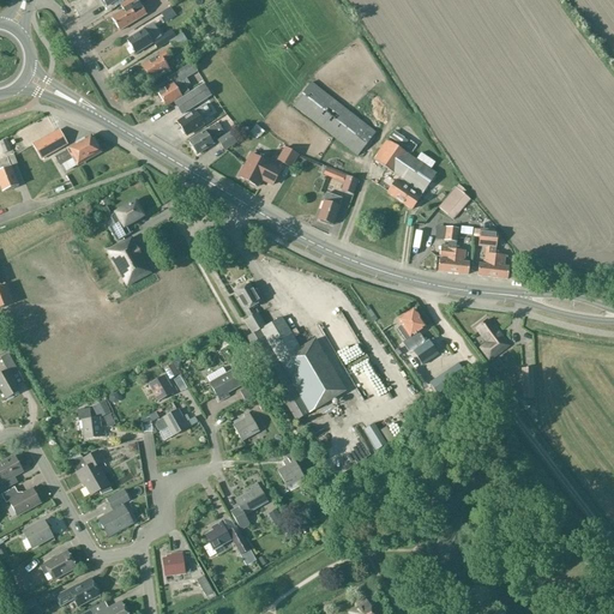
[(112,19),(120,32),(138,22),(134,14),(143,8),(137,0),(131,0),(121,6),(124,11),(112,19)]
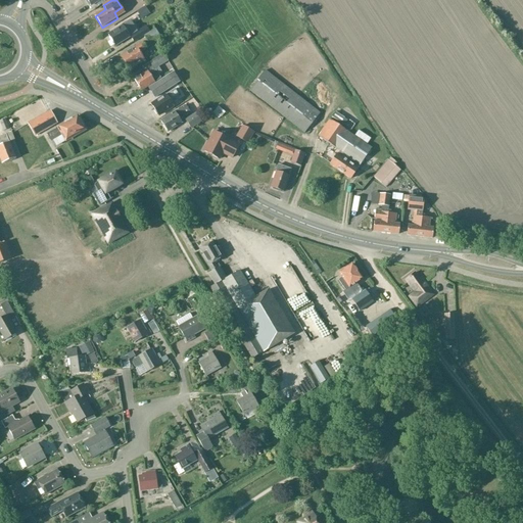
[(139,10),(141,17),(149,15),(147,8),(139,10)]
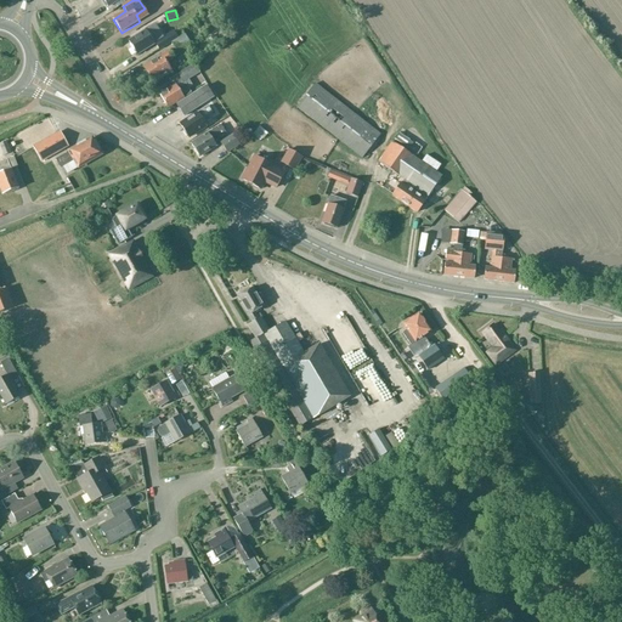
[(160,11),(151,17),(157,26),(165,20),(160,11)]
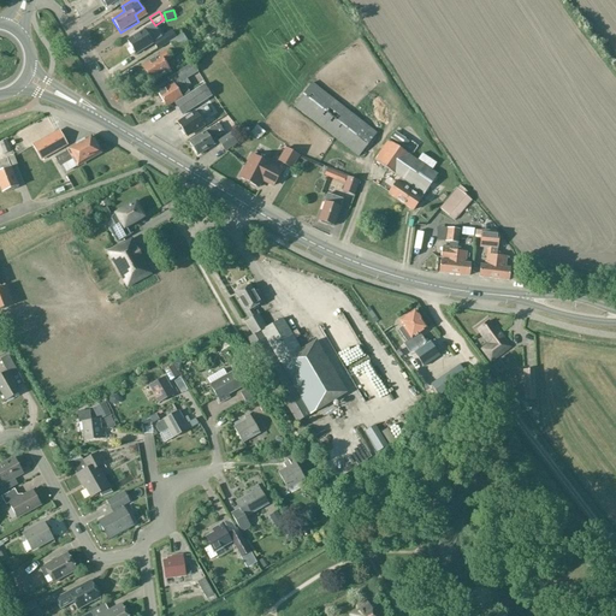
[(144,31),(128,41),(131,47),(130,48),(134,54),(135,53),(136,54),(154,43),(163,37),(154,24),(152,27),(144,31)]
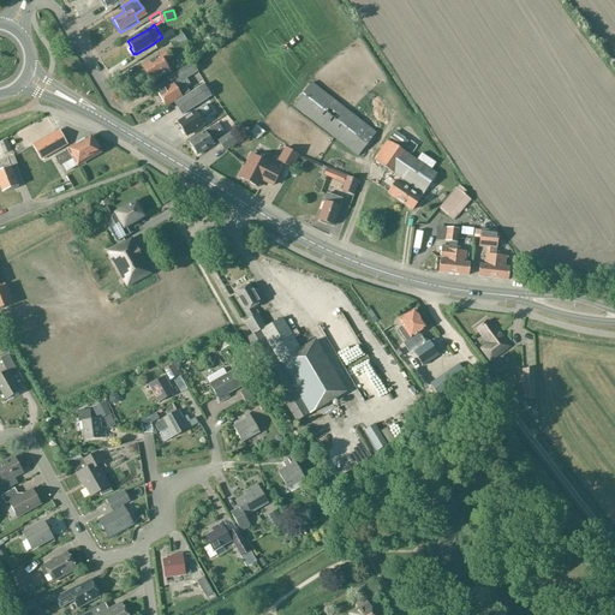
[(162,37),(154,43),(157,49),(175,39),(172,33),(162,37)]
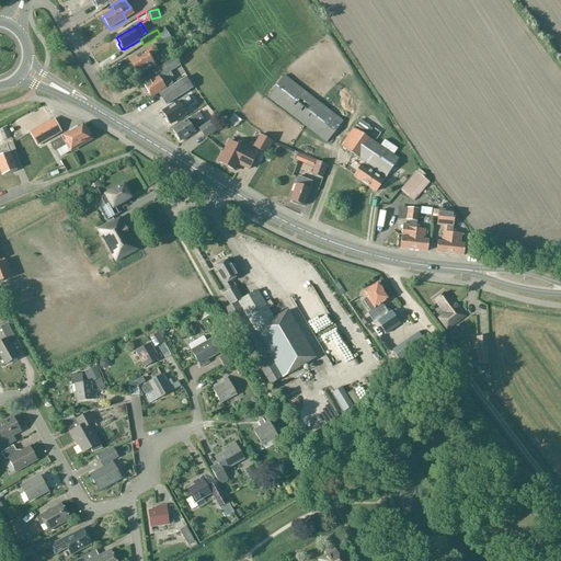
[(167,32),(156,39),(160,46),(171,39),(167,32)]
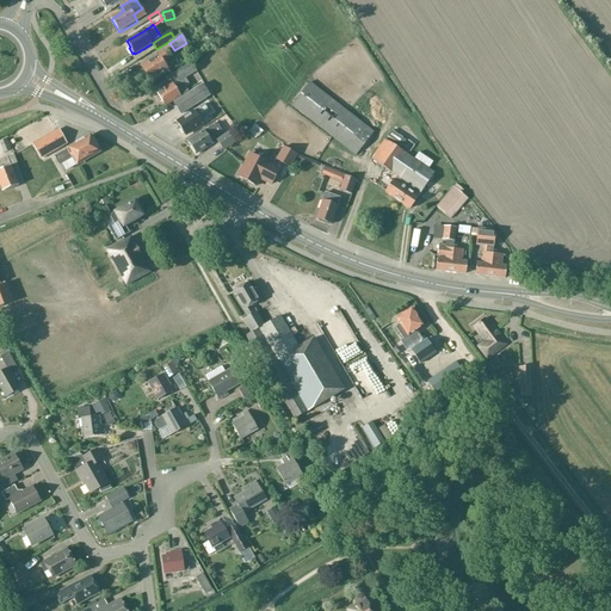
[(167,50),(141,66),(147,74),(147,76),(149,80),(150,80),(152,81),(168,72),(162,62),(172,56),(167,50)]
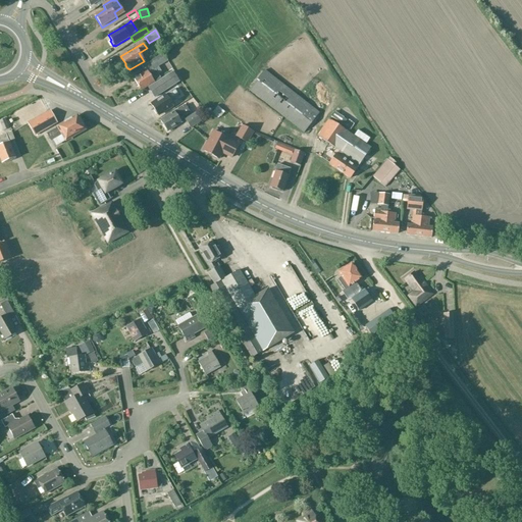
[(150,75),(148,71),(135,80),(142,91),(160,79),(158,74),(162,72),(159,67),(167,61),(163,54),(149,62),(153,70),(155,72),(150,75)]
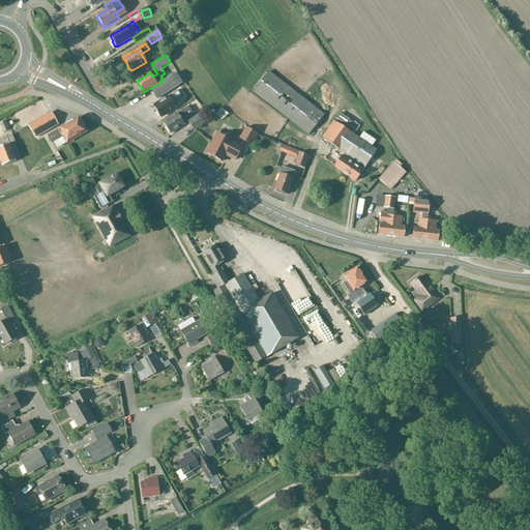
[(308,135),(324,115),(311,104),(310,104),(269,72),(254,92),(308,135)]
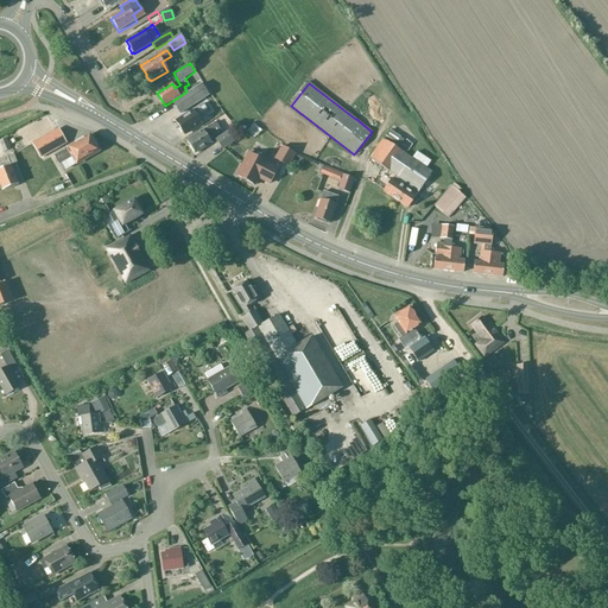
[(173,103),(181,114),(209,95),(202,84),(173,103)]
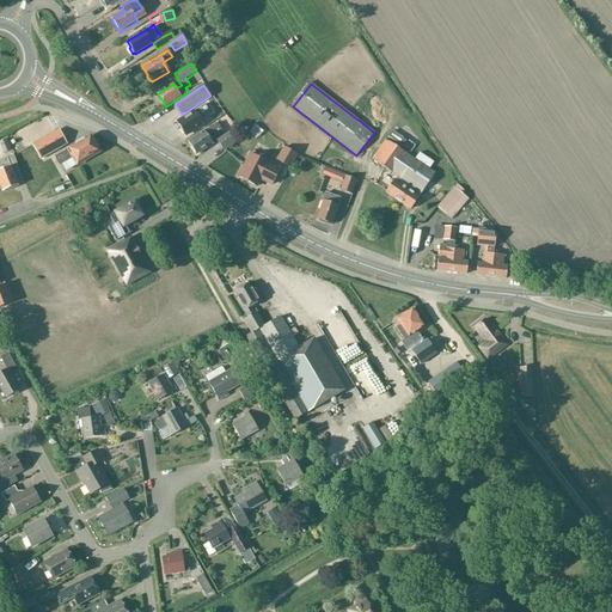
[(177,123),(182,129),(181,130),(183,135),(185,134),(187,135),(203,124),(197,117),(201,115),(202,116),(209,111),(204,105),(177,123)]
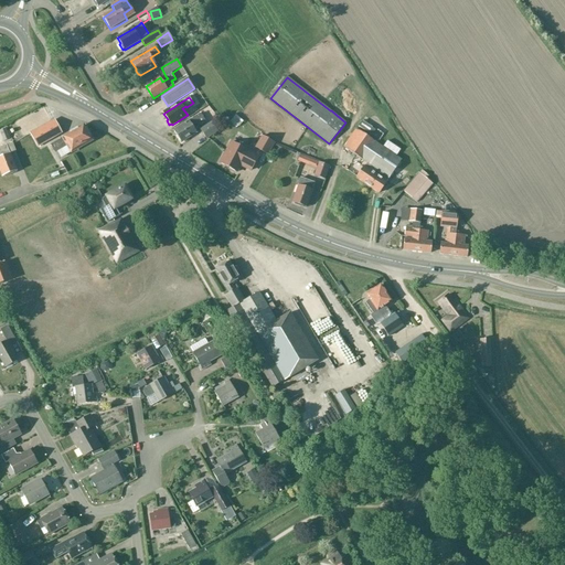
[(194,129),(202,125),(206,121),(201,113),(176,130),(178,134),(176,135),(181,142),(191,136),(194,136),(195,134),(196,132),(194,129)]
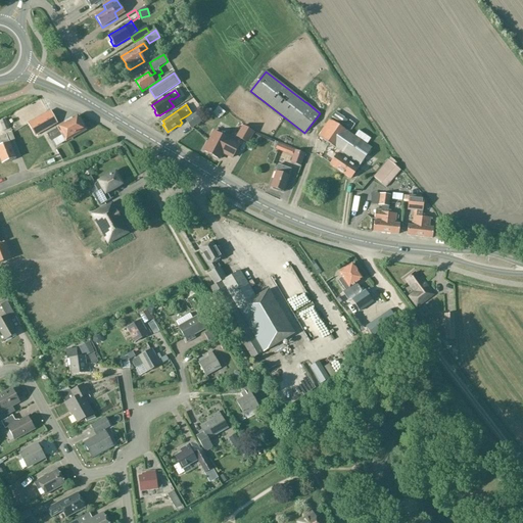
[(210,110),(217,117),(223,111),(217,105),(210,110)]
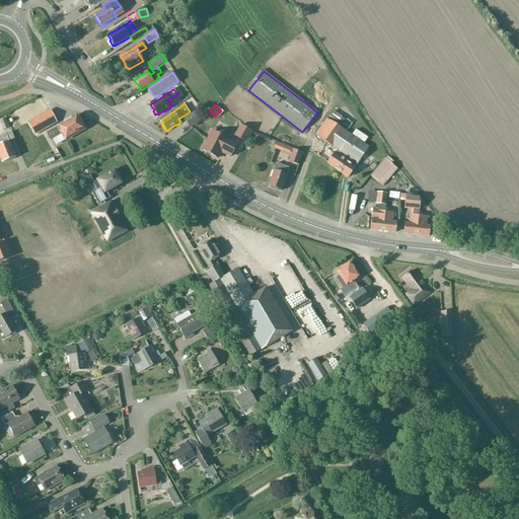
[(57,123),(53,116),(50,109),(27,123),(34,136),(47,129),(47,128),(57,123)]
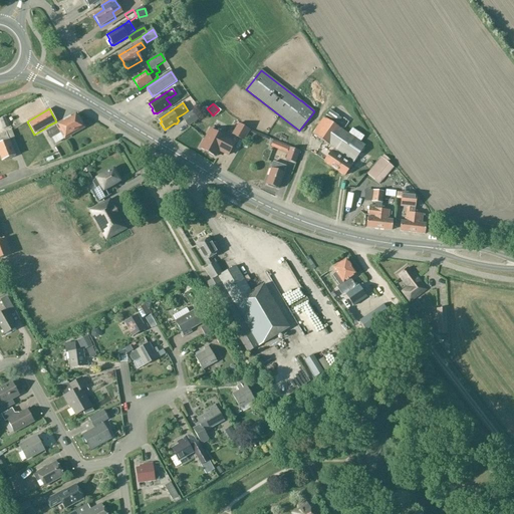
[(193,111),(183,117),(188,126),(198,119),(193,111)]
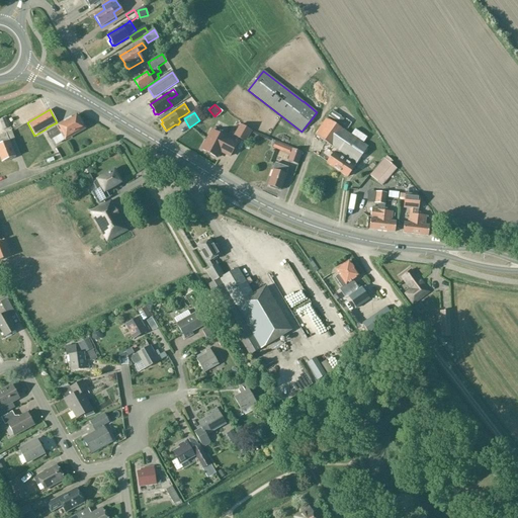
[(76,116),(47,134),(51,140),(62,134),(66,139),(84,128),(76,116)]
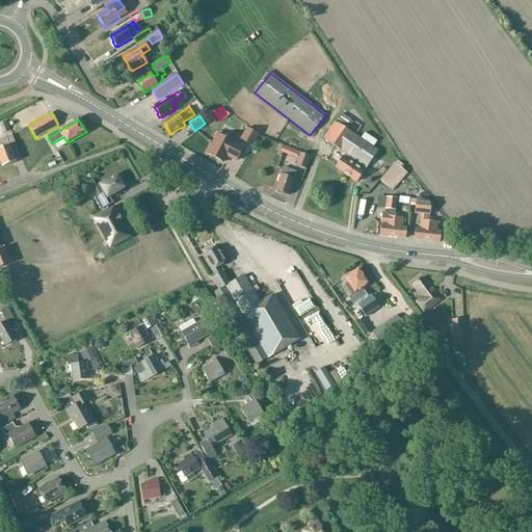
[(6,122),(0,124),(0,126),(3,134),(9,131),(6,122)]
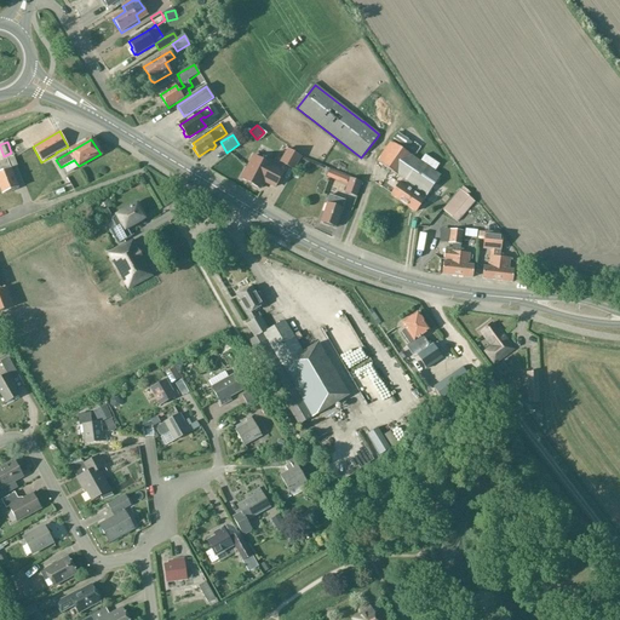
[(391,142),(378,161),(399,176),(403,179),(400,183),(391,196),(415,212),(441,176),(414,158),(406,151),(391,142)]
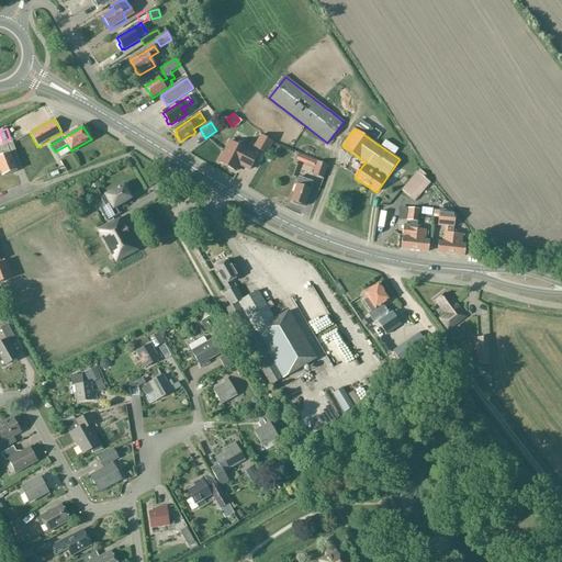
[(261,135),(254,147),(266,154),(272,142),(261,135)]
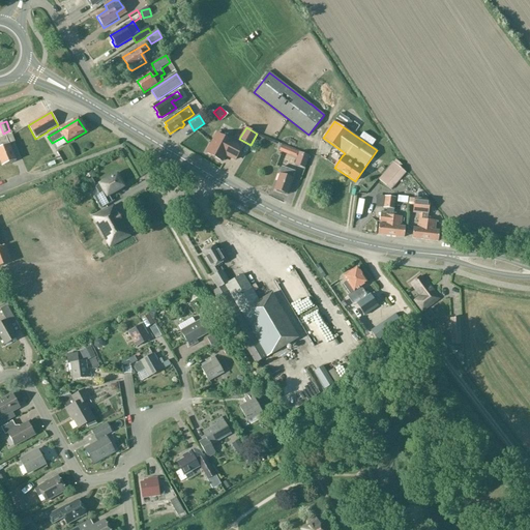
[(216,134),(206,153),(222,162),(226,155),(235,160),(242,147),(216,134)]
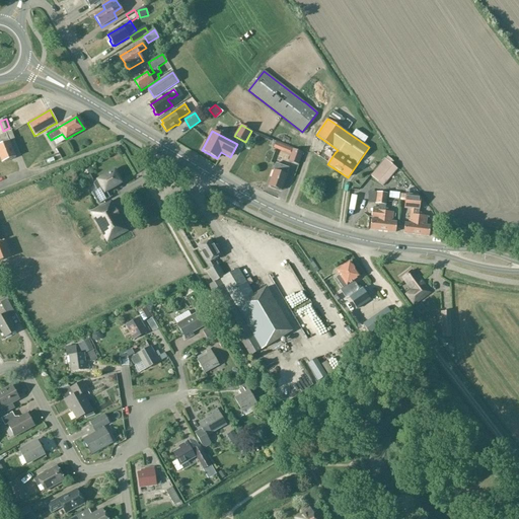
[(6,134),(0,136),(0,155),(3,163),(15,158),(6,134)]
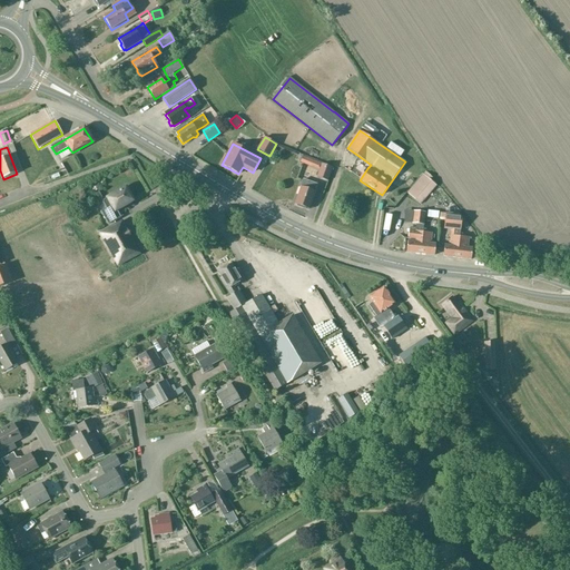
[(303,157),(301,163),(311,166),(313,160),(303,157)]
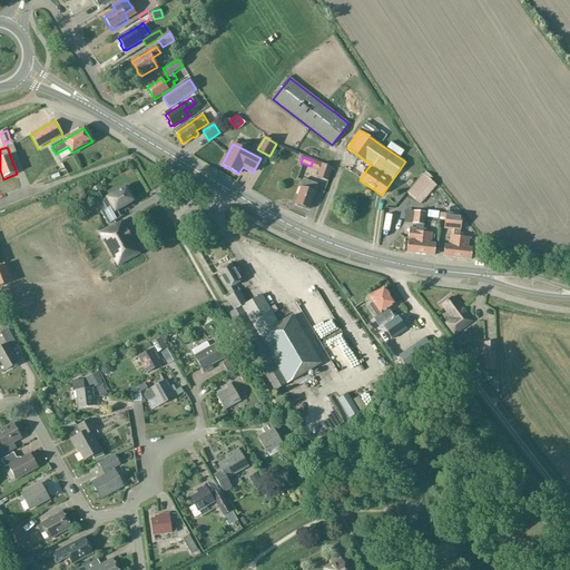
[(322,164),(317,177),(327,182),(332,168),(322,164)]
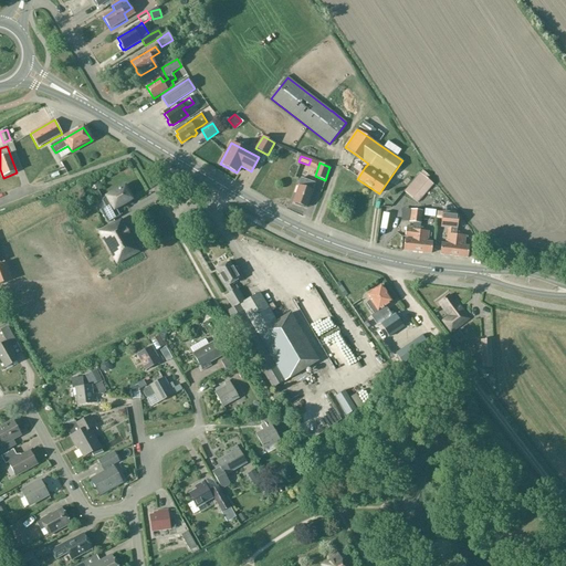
[(433,185),(427,179),(429,177),(422,171),(405,191),(418,202),(433,185)]
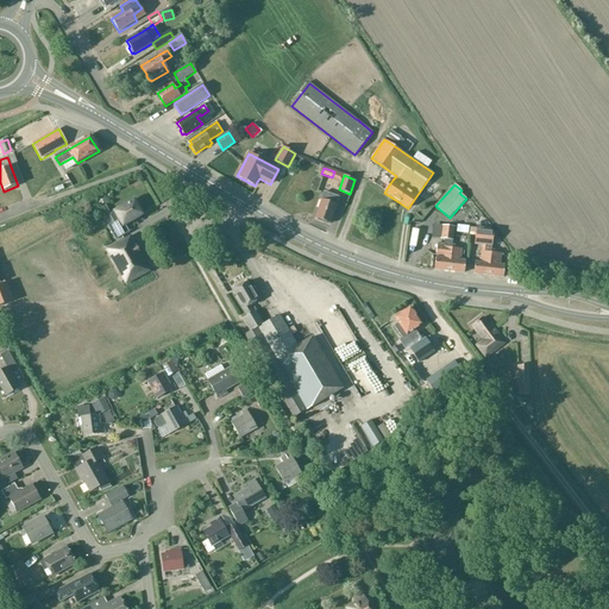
[(319,209),(316,219),(330,224),(339,198),(324,193),(318,209),(319,209)]
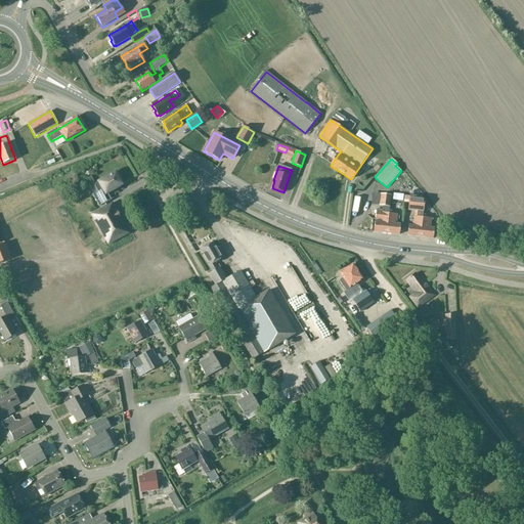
[(116,173),(99,182),(99,183),(95,185),(98,192),(93,195),(99,206),(111,200),(106,193),(121,185),(119,181),(120,180),(116,173)]
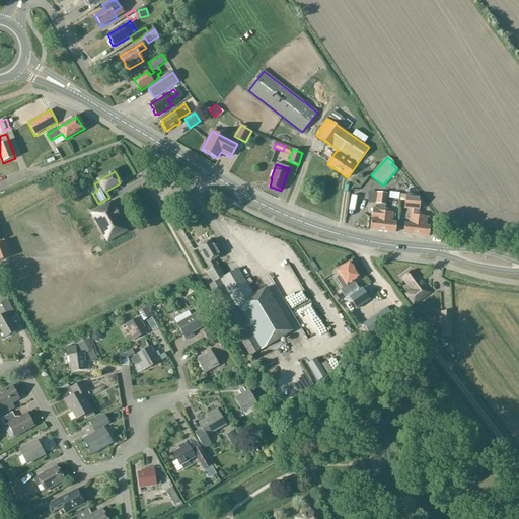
[(387,194),(377,193),(376,204),(379,205),(378,208),(374,208),(373,210),(372,218),(375,218),(375,220),(372,220),(371,230),(383,231),(395,233),(397,223),(392,222),(393,213),(387,212),(388,209),(385,209),(387,194)]
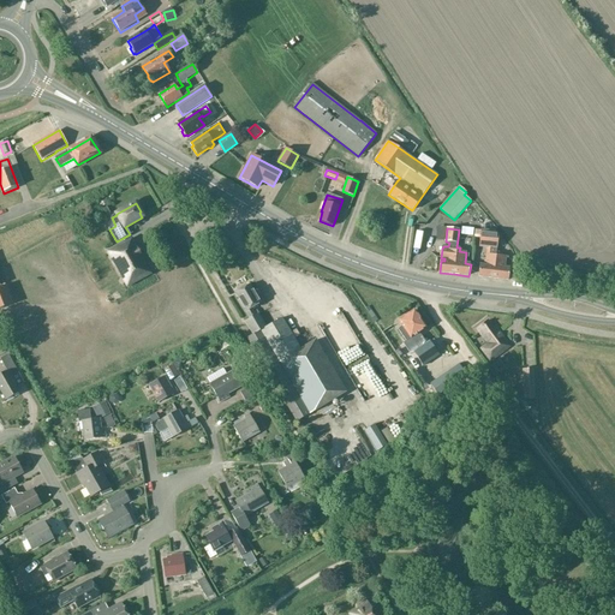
[(478,278),(494,279),(496,256),(497,249),(499,236),(495,231),(482,230),(479,248),(487,249),(485,266),(479,266),(478,278)]
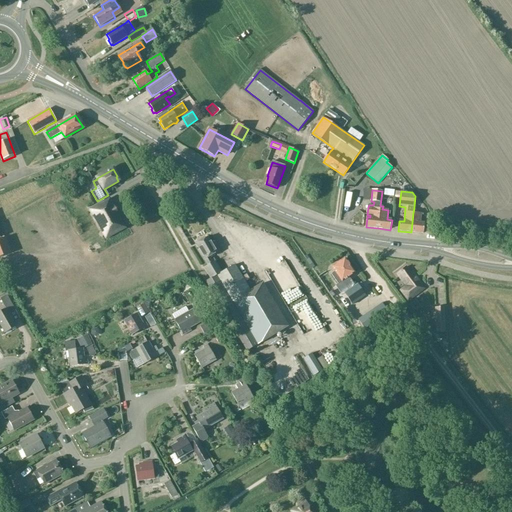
[(90,210),(106,239),(126,228),(110,199),(90,210)]
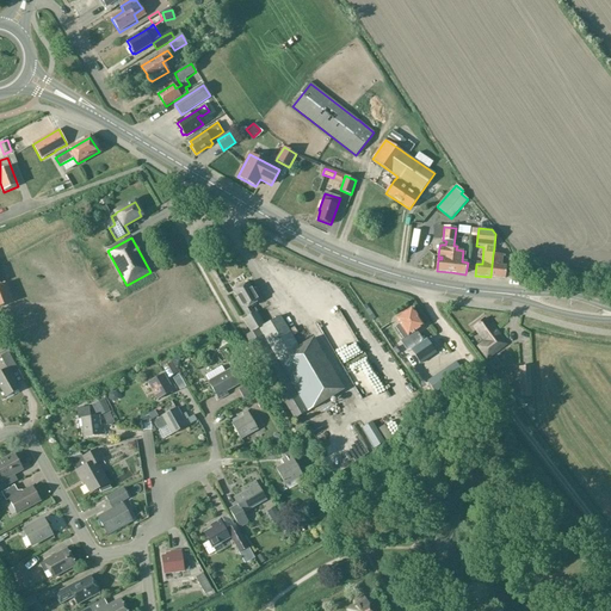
[(499,254),(493,254),(491,277),(505,278),(506,266),(501,266),(503,254),(499,254)]
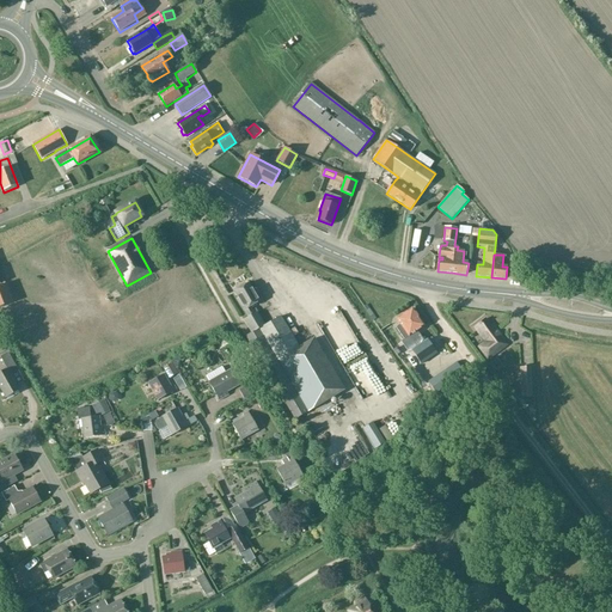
[(0,307),(12,303),(6,285),(0,286),(0,307)]
